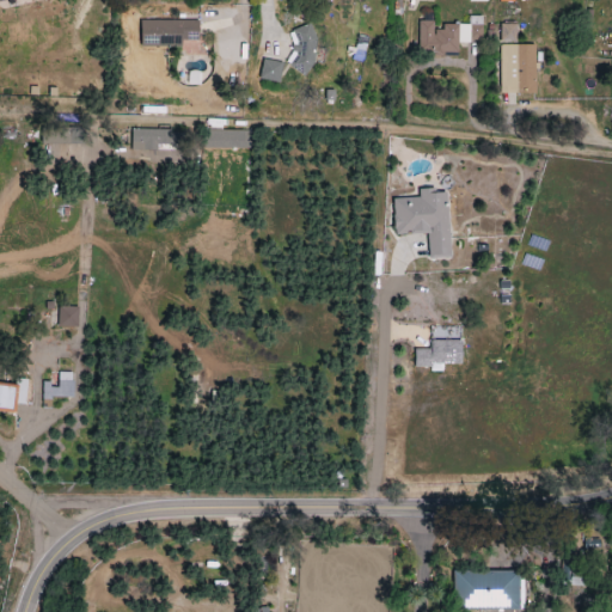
[(139,20),(199,19),(199,40),(182,40),(182,47),(139,47),(139,20)]
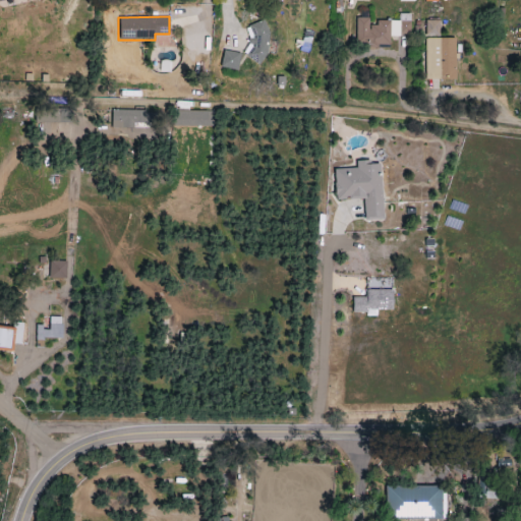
[(390,45),(390,37),(398,37),(399,22),(369,22),(369,18),(355,17),(355,44),(390,45)]
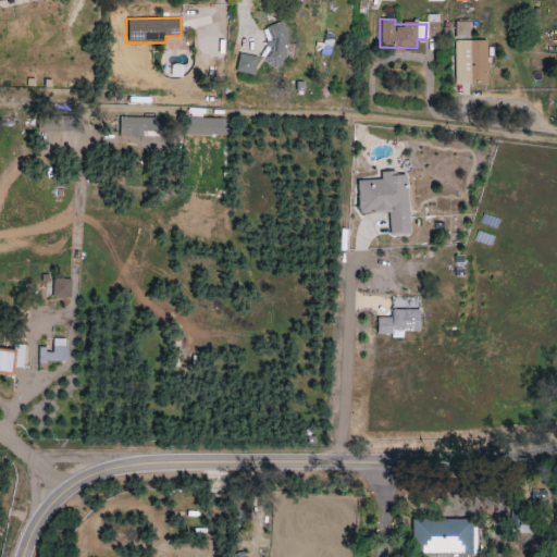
[(258,57),(264,48),(265,40),(261,31),(264,28),(263,27),(282,20),(287,34),(285,56),(275,70),(258,57)]
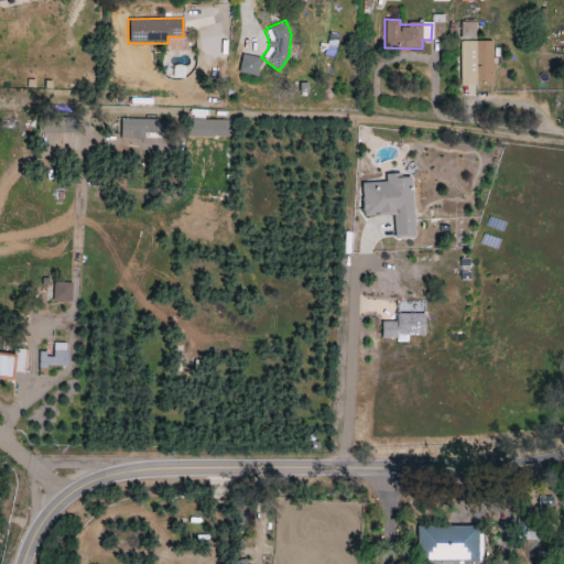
[(476,39),(476,22),(462,22),(461,39),(476,39)]
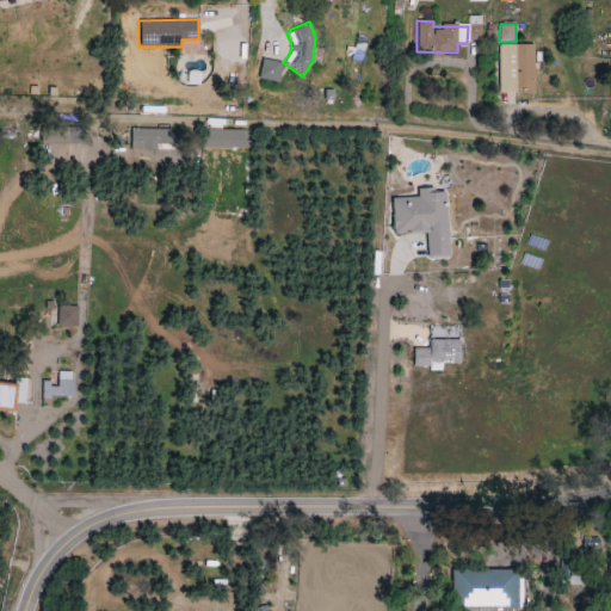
[(356,36),(366,37),(365,44),(363,51),(358,62),(350,60),(351,55),(344,51),(345,47),(353,48),(355,44),(356,36)]
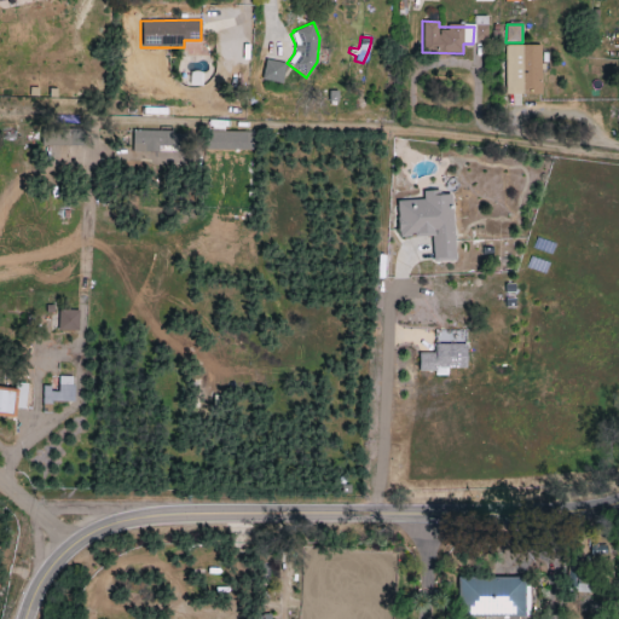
[(505,96),(542,94),(541,45),(504,46),(505,96)]
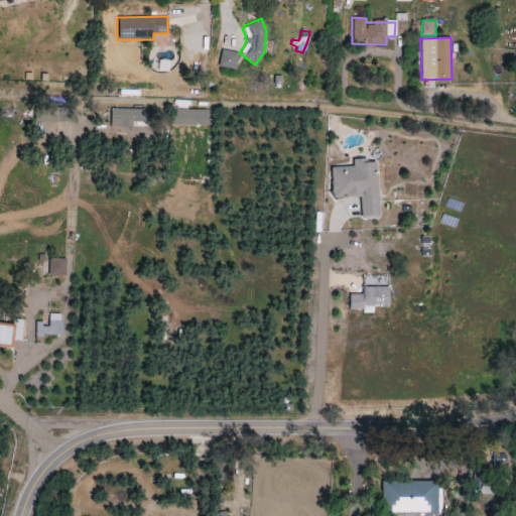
[(222,49),(238,52),(235,70),(218,67),(222,49)]
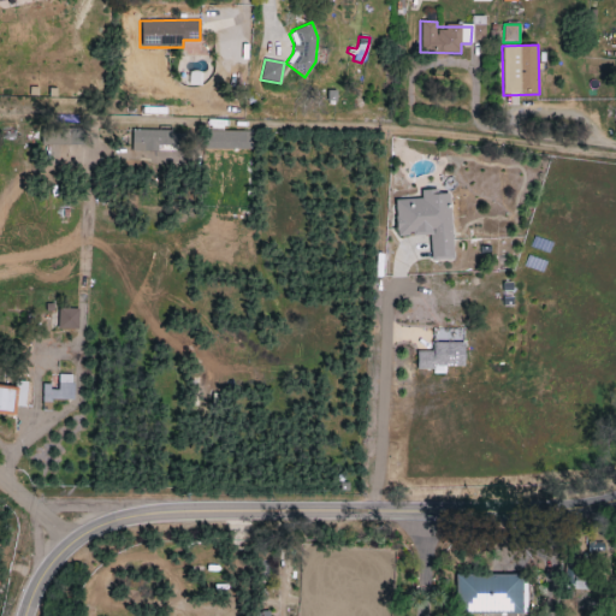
[(132,130),(131,148),(179,150),(181,131),(132,130)]
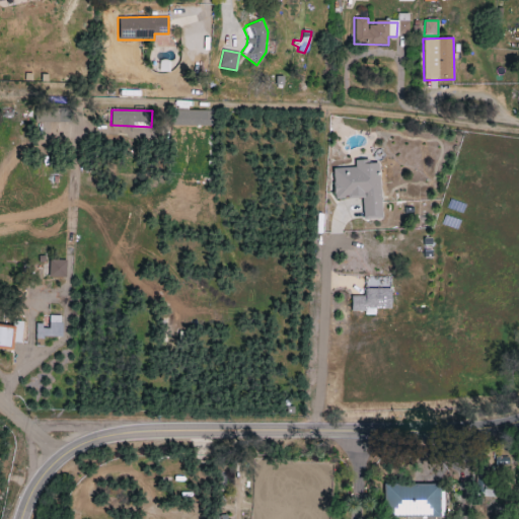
[(176,126),(208,126),(209,110),(176,110),(176,126)]
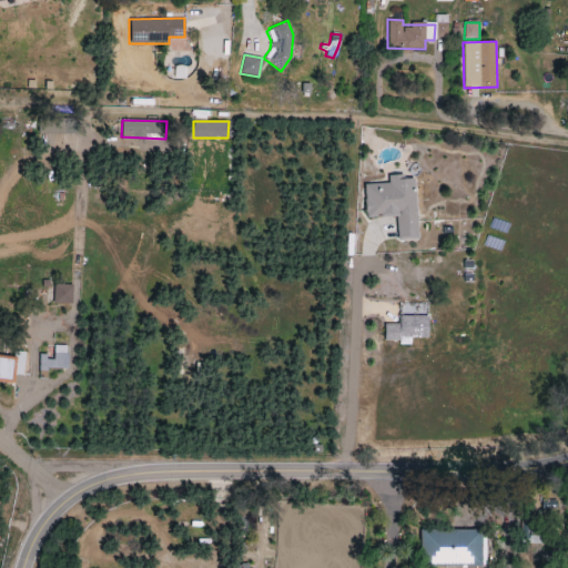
[(397,217),(398,241),(418,240),(415,178),(391,179),(391,183),(365,184),(367,219),(397,217)]
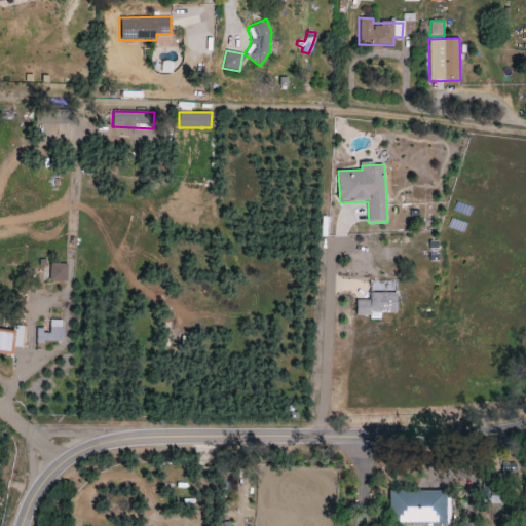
[(68,282),(68,265),(50,264),(49,280),(68,282)]
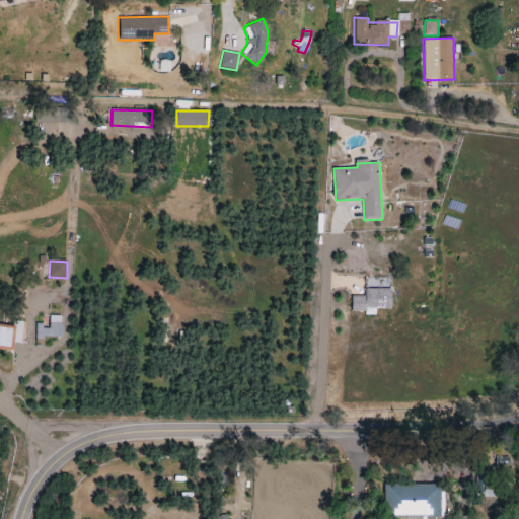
[(392,288),(365,289),(365,296),(350,296),(351,311),(365,311),(365,315),(375,315),(375,309),(392,309),(392,288)]
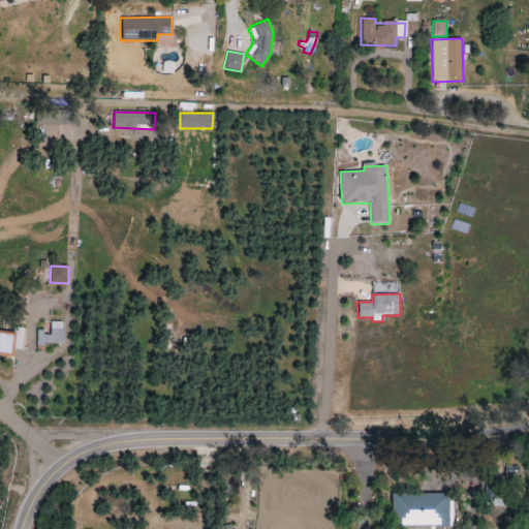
[(63,344),(63,322),(51,321),(50,333),(36,333),(36,344),(63,344)]
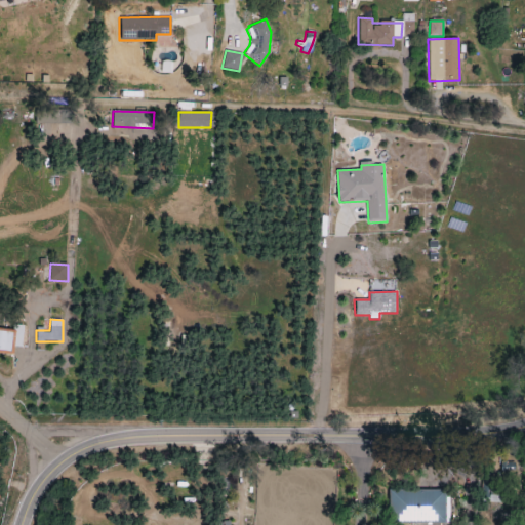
[(0,352),(14,354),(15,347),(22,348),(23,330),(14,330),(0,328),(0,352)]
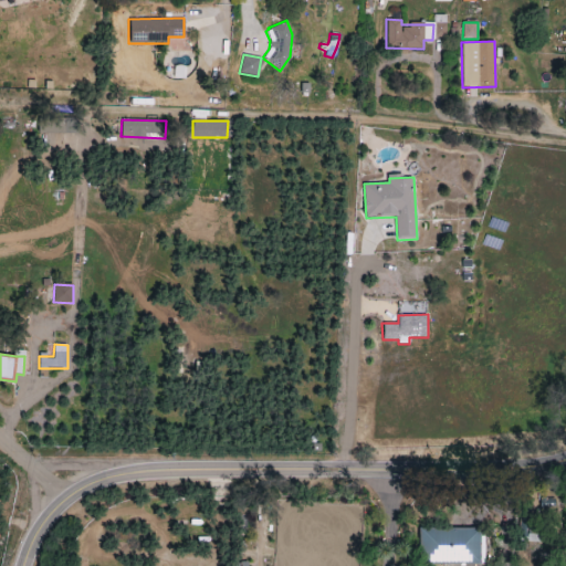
[(479,564),(480,530),(420,527),(419,562),(479,564)]
